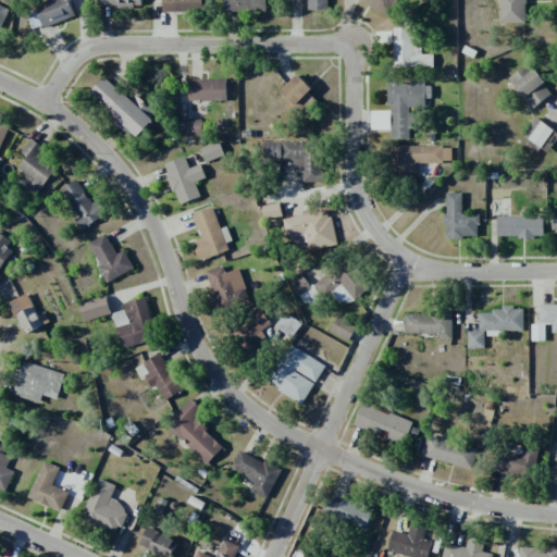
[(74,16),(67,0),(47,0),(48,2),(27,10),(34,31),(74,16)]
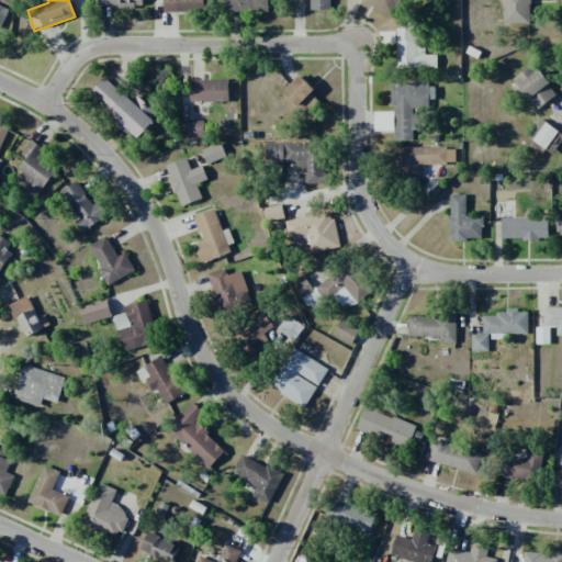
[(164,0),(164,12),(203,12),(203,0),(164,0)]
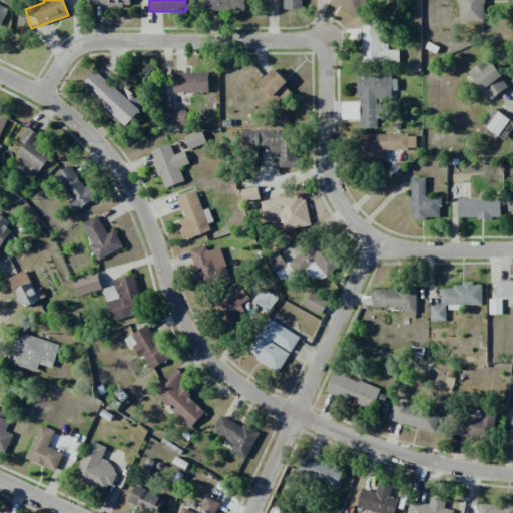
[(244,11),(244,0),(205,0),(205,11),(244,11)]
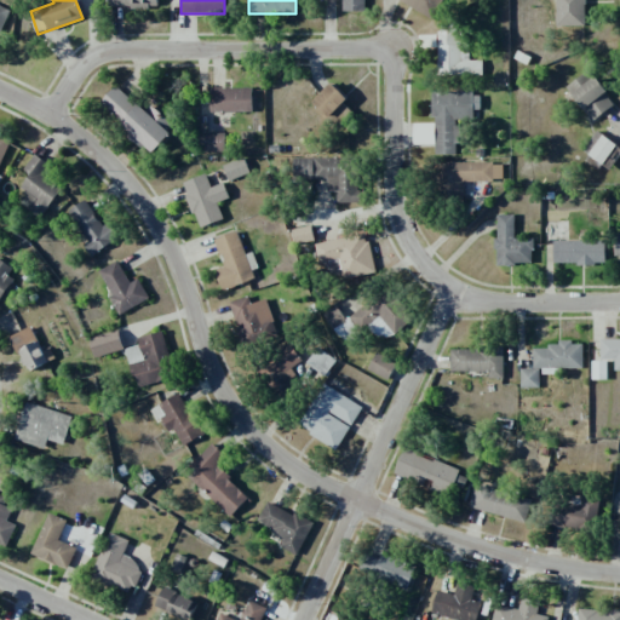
[(342,0),(343,12),(366,11),(365,0),(342,0)]
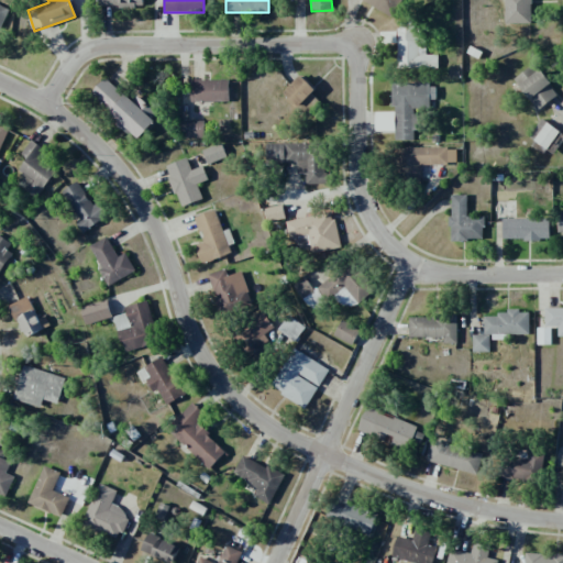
[(401,0),(362,0),(362,1),(393,18),(401,0)]
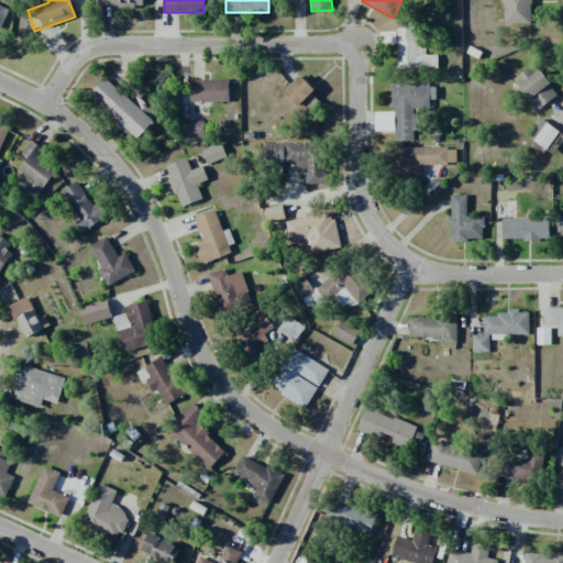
[(505,0),(505,23),(531,24),(531,0),(505,0)]
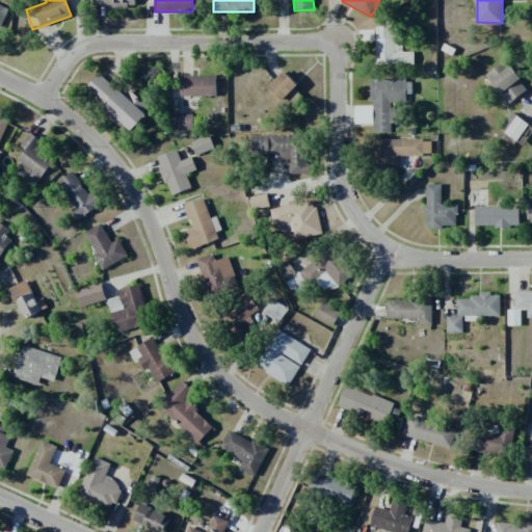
[(0,28),(0,29),(8,8),(0,4),(0,28)]
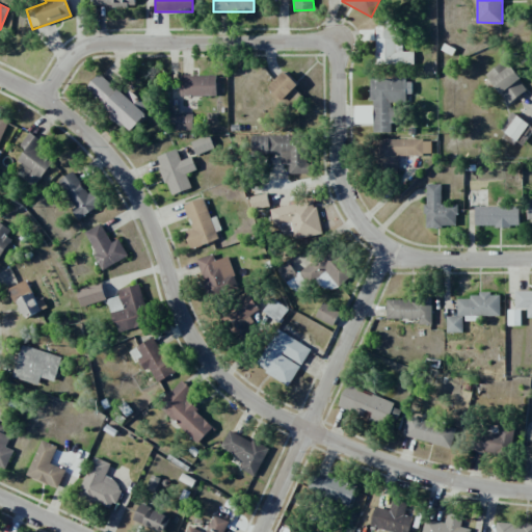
[(375,65),(414,64),(414,51),(401,52),(401,27),(375,27),(375,65)]
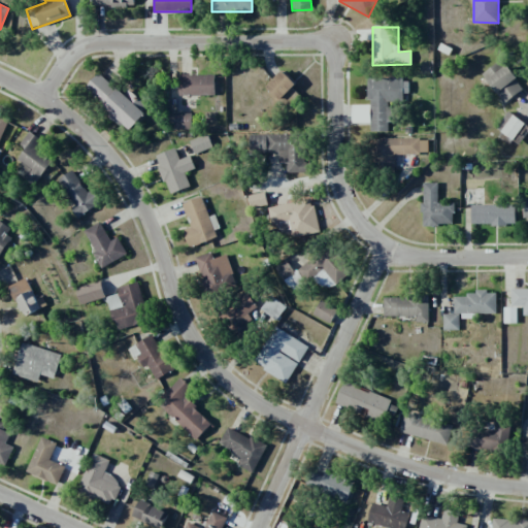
[(523,91),(503,60),(483,72),(502,104),(523,91)]
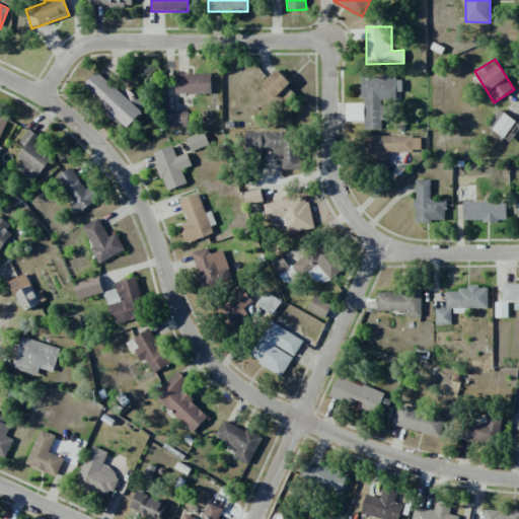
[(287,85),(291,82),(279,69),(262,84),(283,107),(296,95),(287,85)]
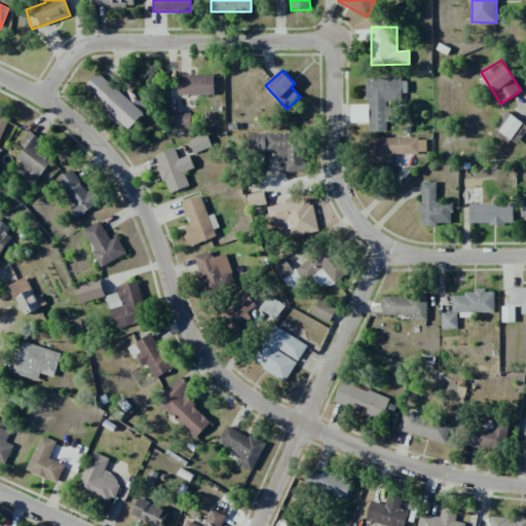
[(129,89),(124,96),(98,73),(83,89),(121,122),(129,129),(149,107),(129,89)]
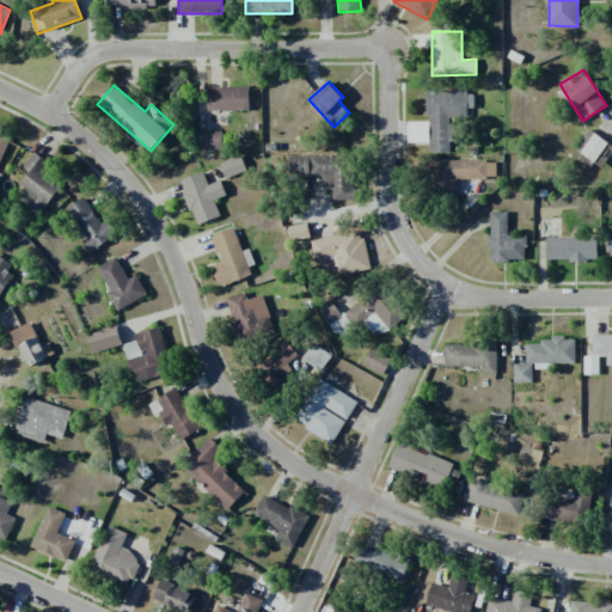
[(250,110),(249,86),(208,87),(208,111),(250,110)]
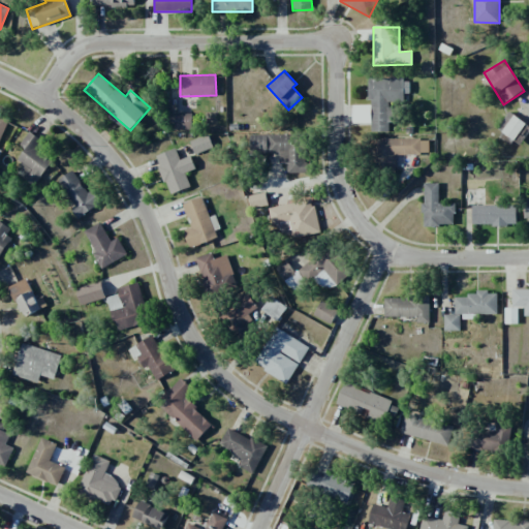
[(370,132),(389,131),(389,122),(395,122),(395,104),(404,103),(404,94),(409,94),(409,78),(370,79),(370,132)]
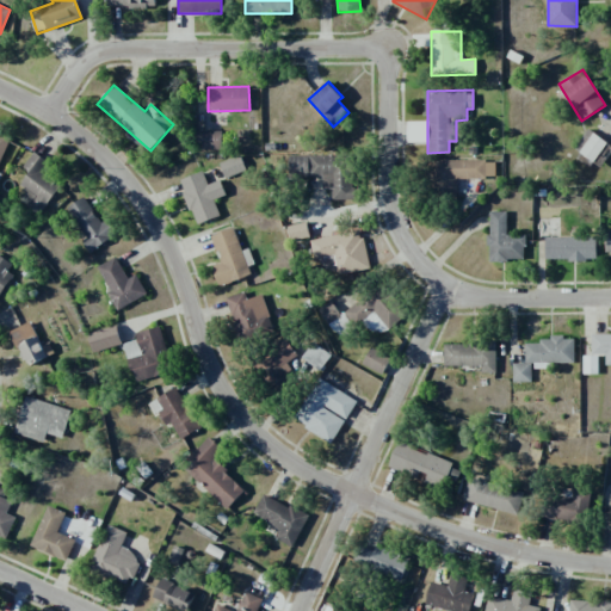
[(429,142),(427,122),(407,122),(408,142),(429,142)]
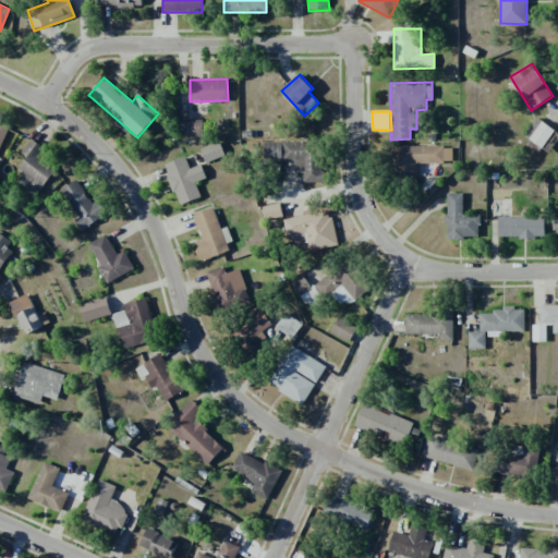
[(203,136),(203,119),(181,120),(182,137),(203,136)]
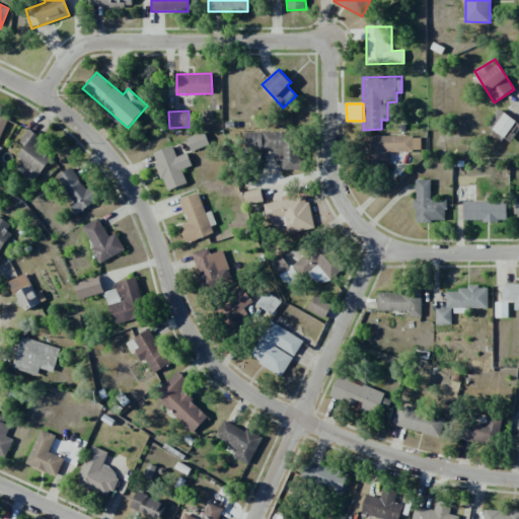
[(516,132),(518,126),(518,123),(500,112),(490,129),(505,137),(511,128),(516,132)]
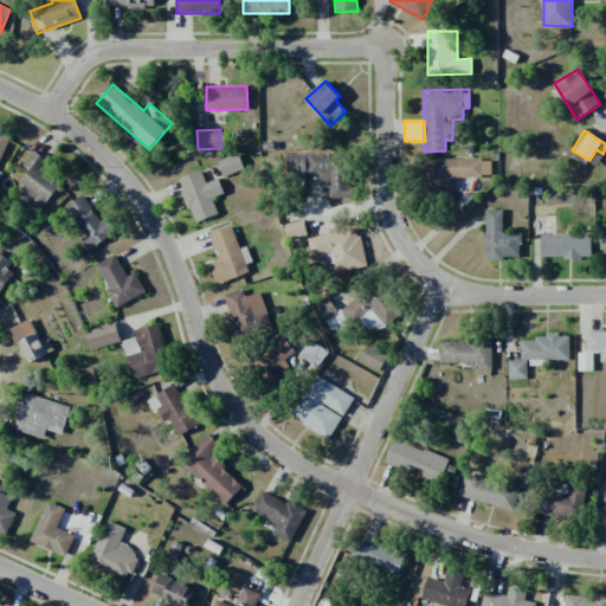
[(0,161),(10,139),(0,134),(0,161)]
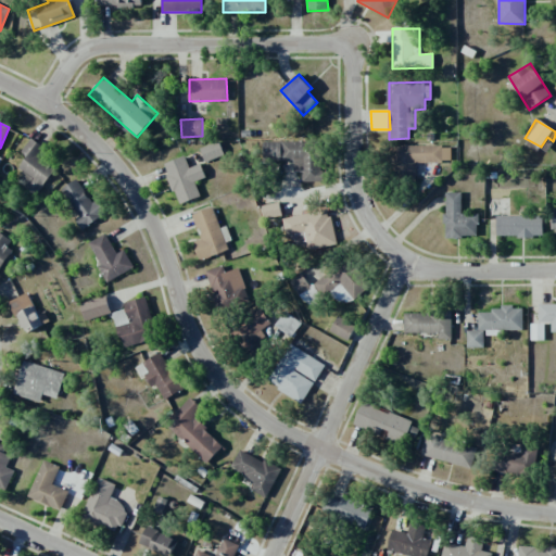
[(54,167),(38,158),(45,147),(30,138),(21,153),(26,156),(17,169),(32,178),(25,188),(37,196),(54,167)]
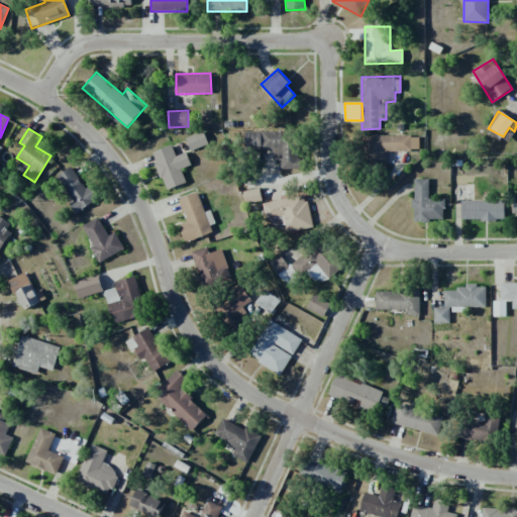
[(298,169),(297,131),(244,132),(244,149),(272,149),(273,160),(281,160),(281,170),(298,169)]
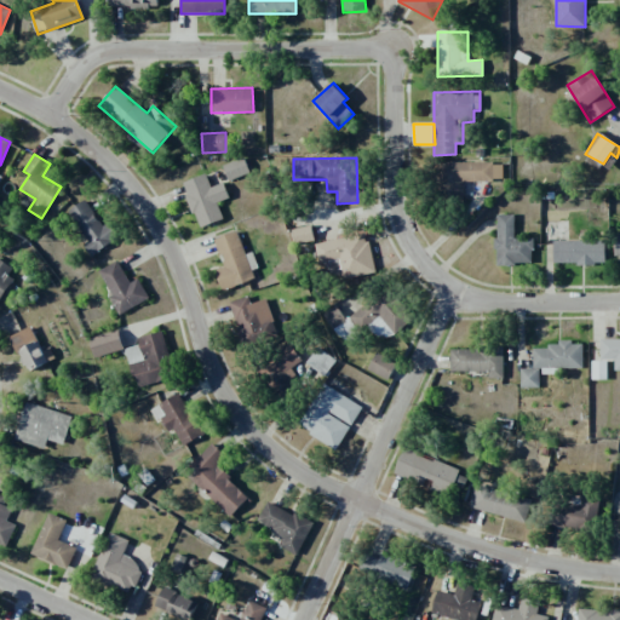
[(228,181),(250,174),(245,159),(223,165),(228,181)]
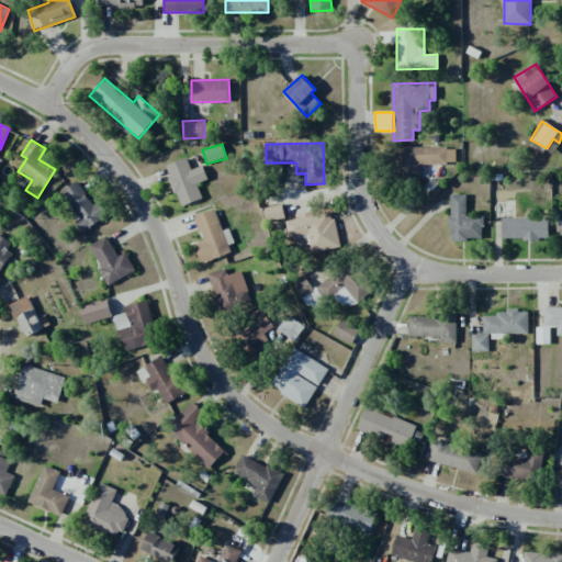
[(456,165),(456,146),(404,146),(404,177),(422,177),(422,164),(456,165)]
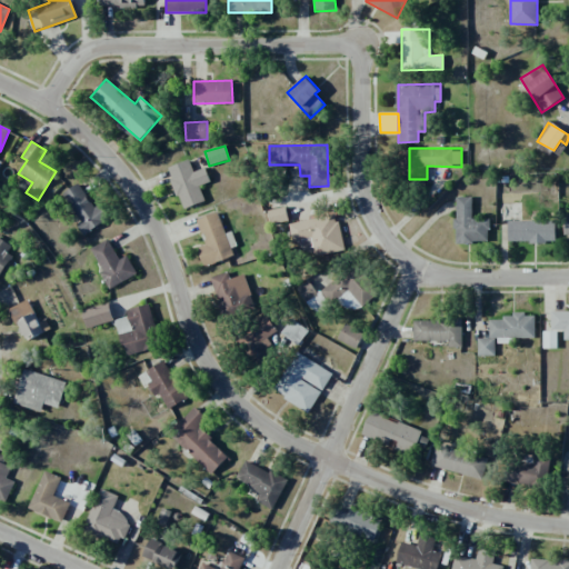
[(183,209),(205,201),(199,186),(210,181),(205,168),(193,171),(189,160),(167,168),(183,209)]
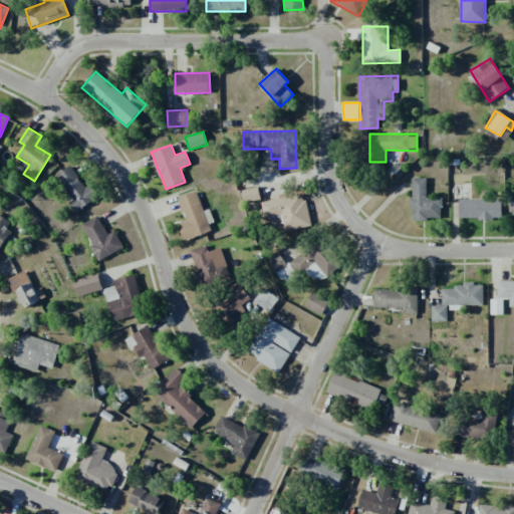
[(54,176),(75,212),(98,198),(90,184),(84,188),(71,166),(54,176)]
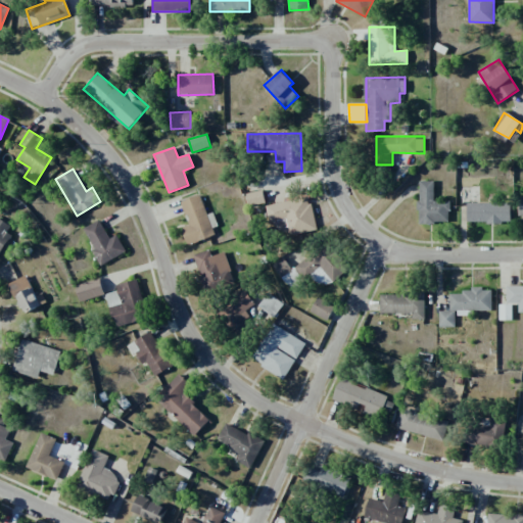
[(449,201),(433,201),(434,181),(419,181),(419,224),(449,224),(449,201)]
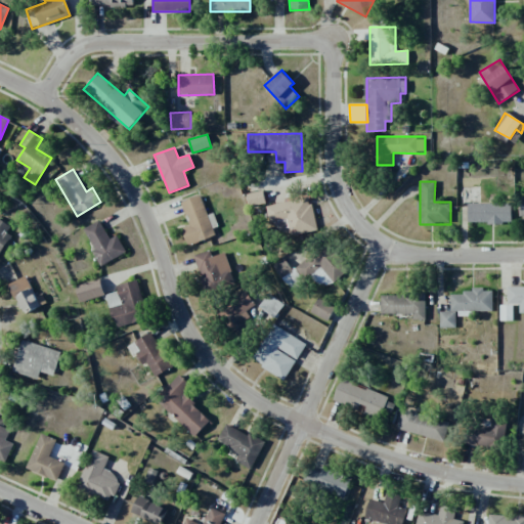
[(248,206),(265,204),(263,191),(246,193),(248,206)]
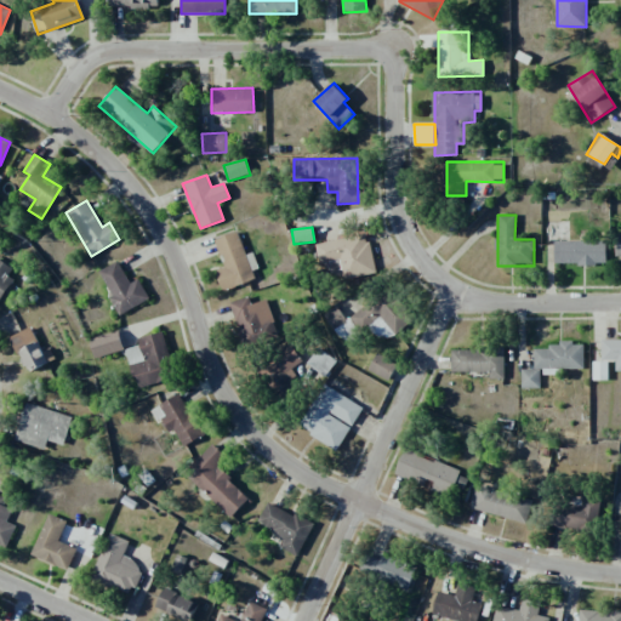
[(223,291),(260,278),(250,254),(246,255),(237,231),(215,239),(226,267),(215,271),(223,291)]
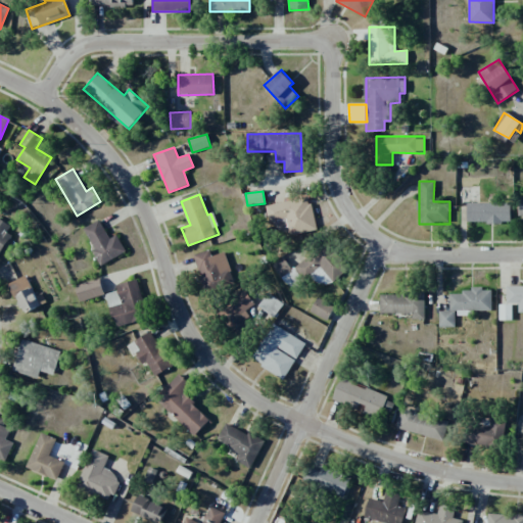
[(265,205),(268,221),(286,218),(289,235),(315,231),(310,198),(265,205)]
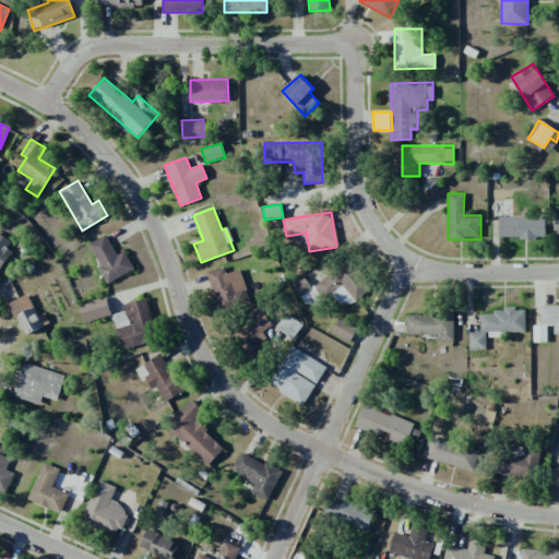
[(499,217),(499,238),(546,237),(545,217),(499,217)]
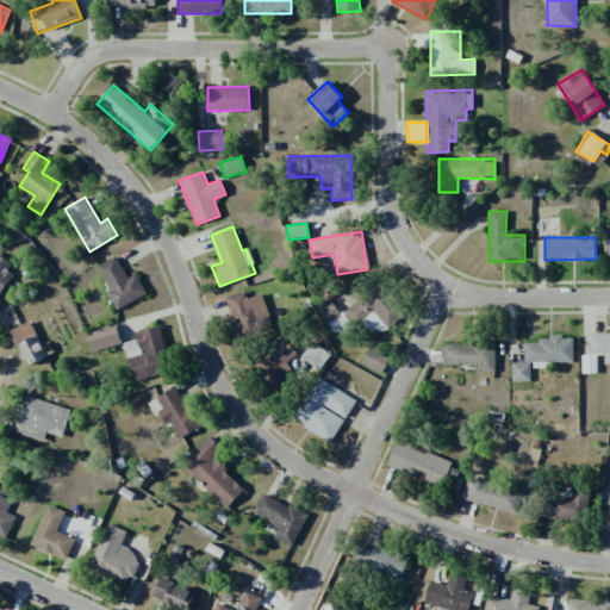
[(126,279),(118,256),(98,265),(116,309),(147,296),(137,274),(126,279)]
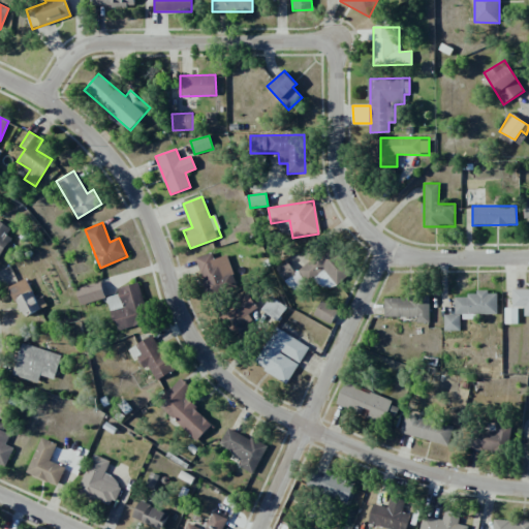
[(0,254),(14,235),(0,224),(0,254)]
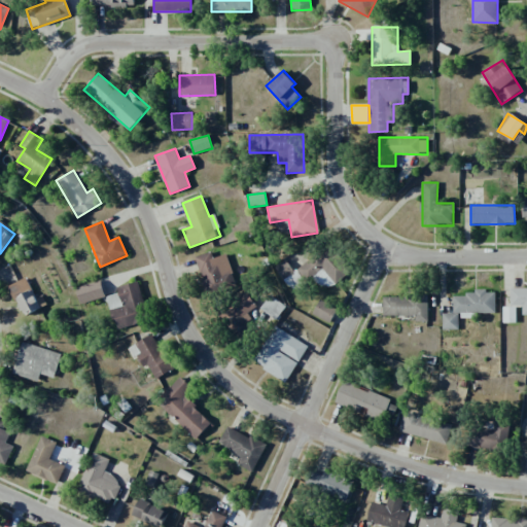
[(297,270),(308,282),(313,278),(324,291),(351,271),(329,244),(297,270)]
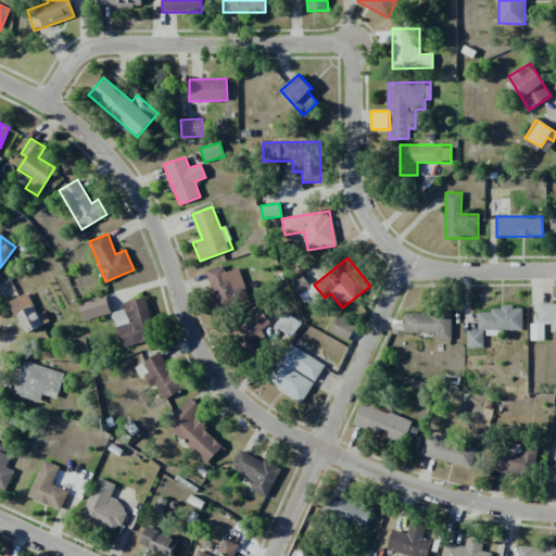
[(251,302),(238,268),(225,273),(222,265),(205,272),(220,313),(251,302)]
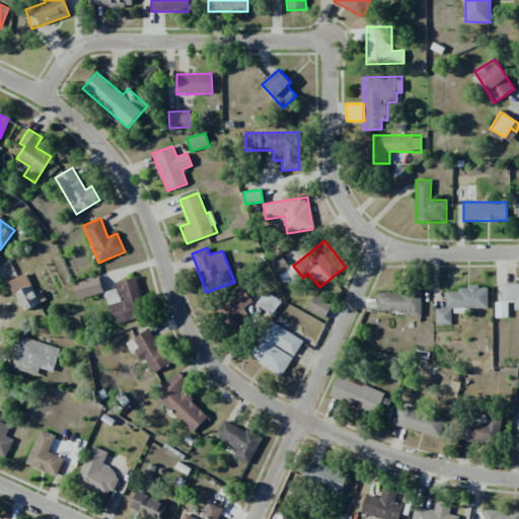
[(35,294),(25,274),(7,283),(14,296),(16,295),(23,311),(46,300),(42,291),(35,294)]
